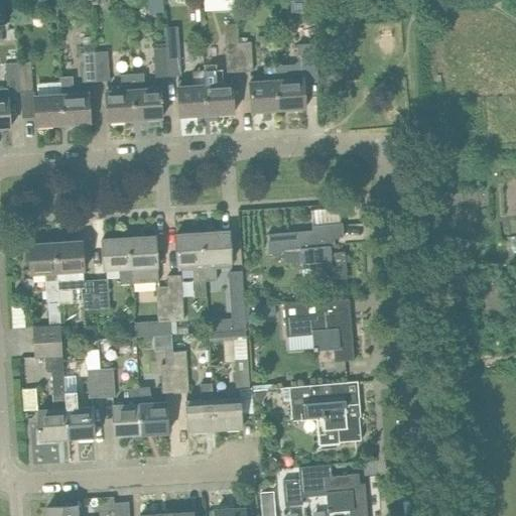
[(232,0),(221,0),(222,11),(233,10),(232,0)]
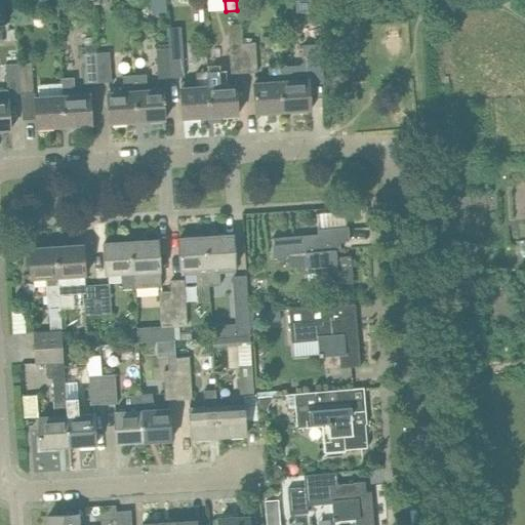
[(244,73),(242,42),(241,25),(229,25),(232,73),(244,73)]
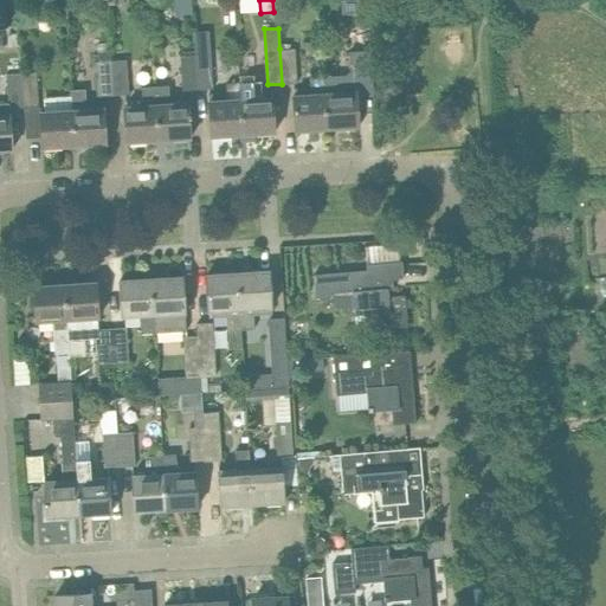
[(195,53),(198,89),(213,88),(210,31),(194,32),(195,53)]
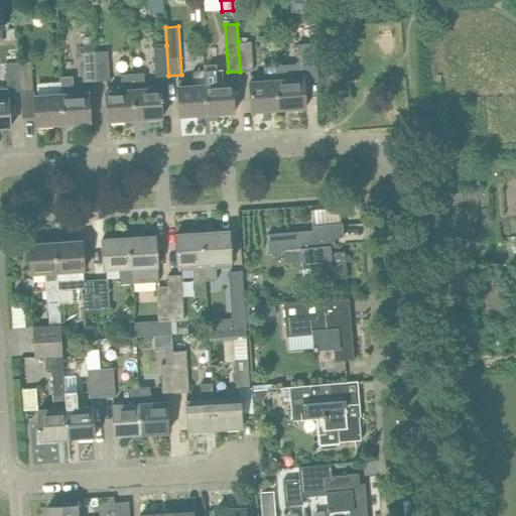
[(251,41),(238,41),(240,72),(252,71),(251,41)]
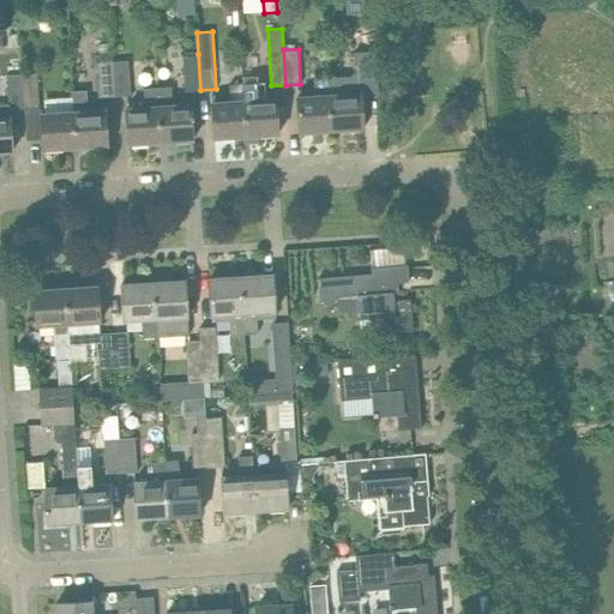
[(200,90),(198,54),(184,55),(186,90),(200,90)]
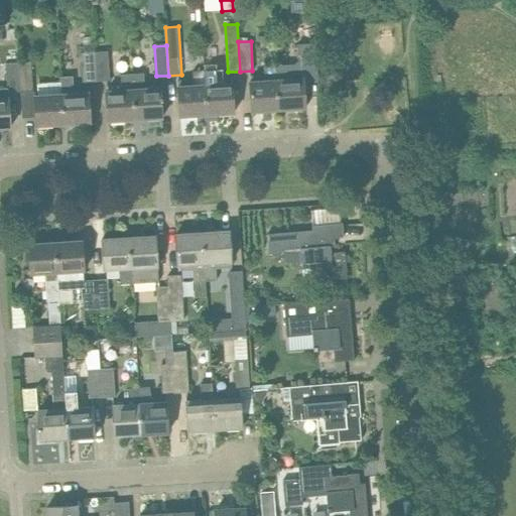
[(20,91),(18,61),(17,51),(6,52),(8,92),(20,91)]
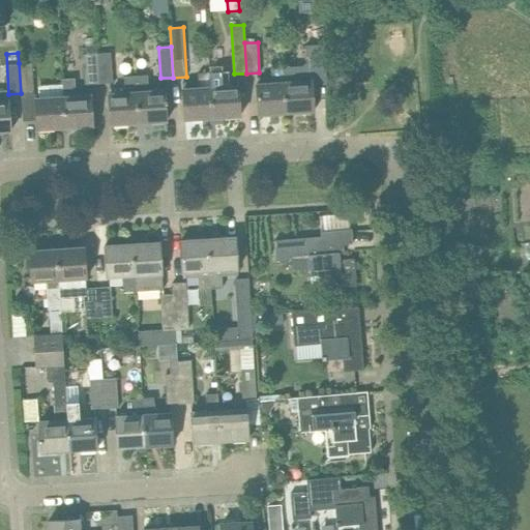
[(99,82),(97,53),(84,54),(86,83),(99,82)]
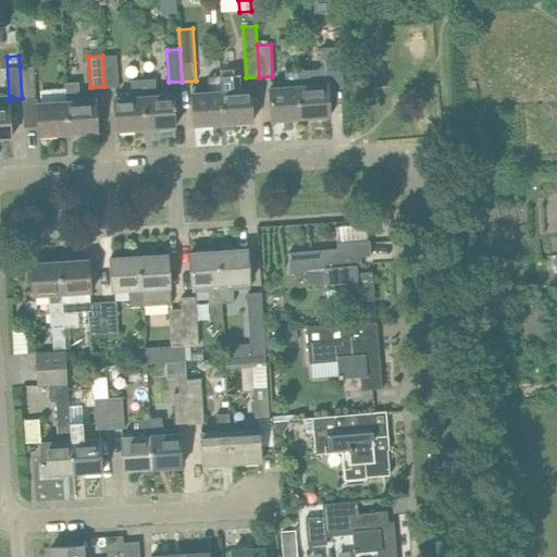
[(102,56),(104,86),(118,86),(116,56),(102,56)]
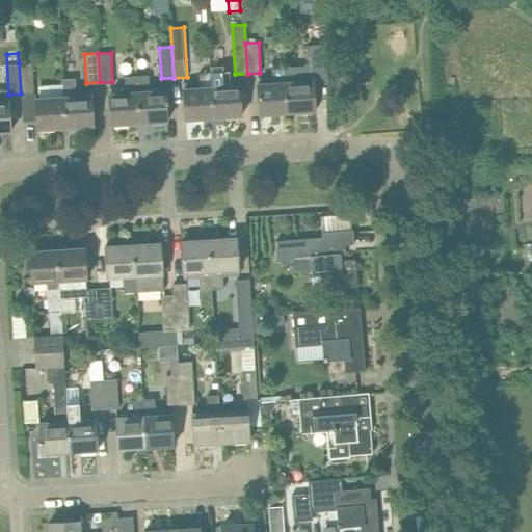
[(31,62),(19,63),(21,94),(33,94),(31,62)]
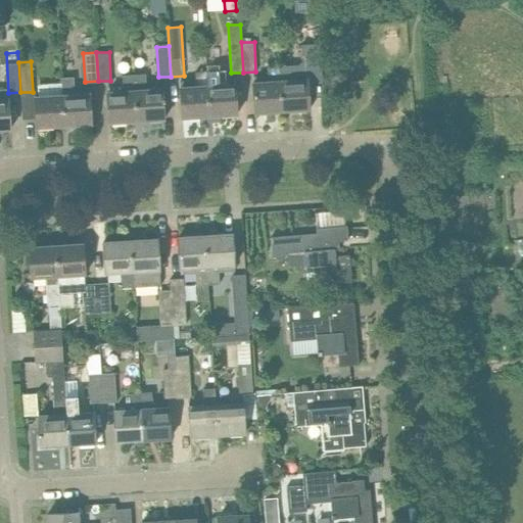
[(280,66),(283,111),(310,110),(306,72),(300,65),(280,66)]
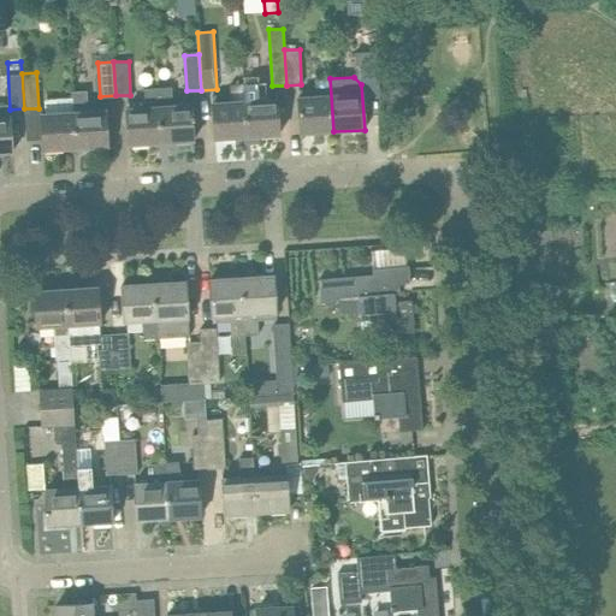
[(333,131),(330,78),(318,80),(319,96),(297,98),(300,134),(333,131)]
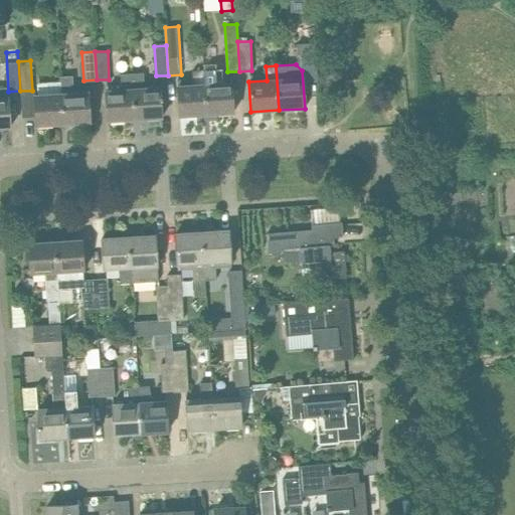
[(231,82),(216,83),(215,69),(204,70),(206,115),(233,113),(231,82)]
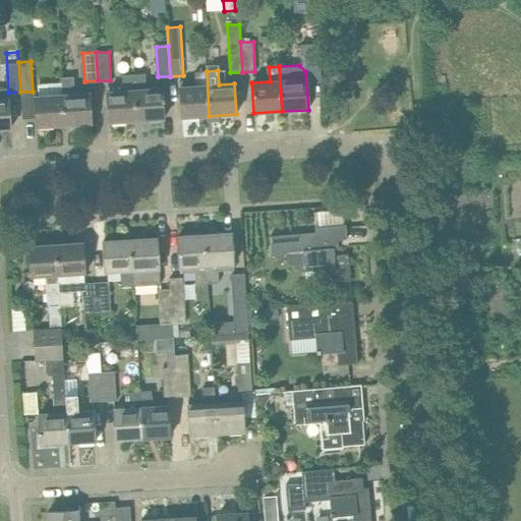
[(194,72),(194,80),(179,81),(181,118),(209,116),(207,71),(194,72)]
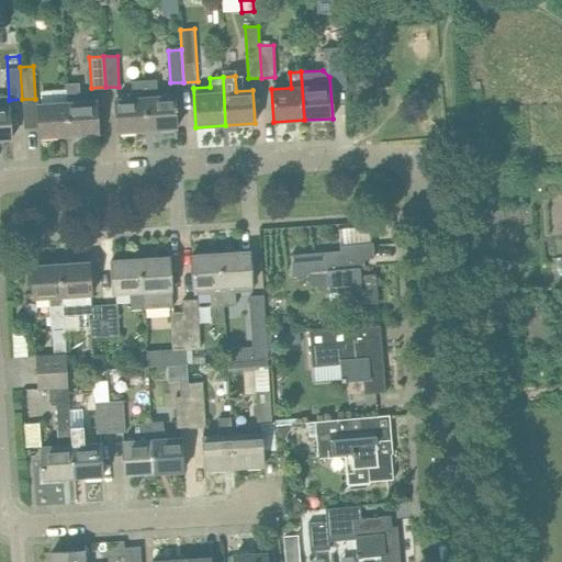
[(131,80),(132,99),(115,100),(117,132),(147,131),(143,79),(131,80)]
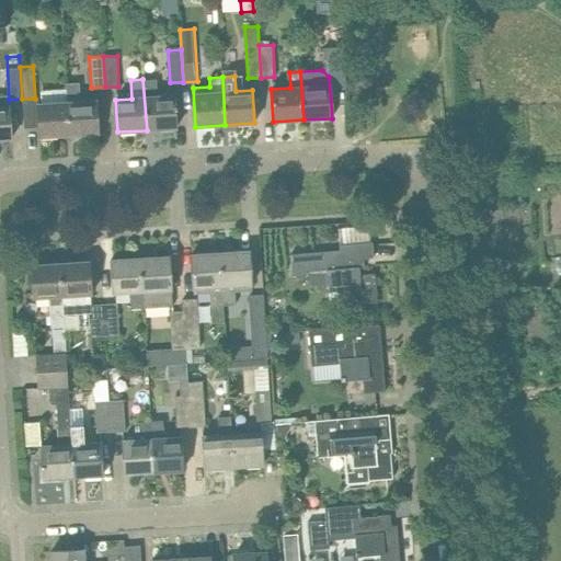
[(173,95),(157,96),(156,79),(142,79),(147,130),(175,128),(173,95)]
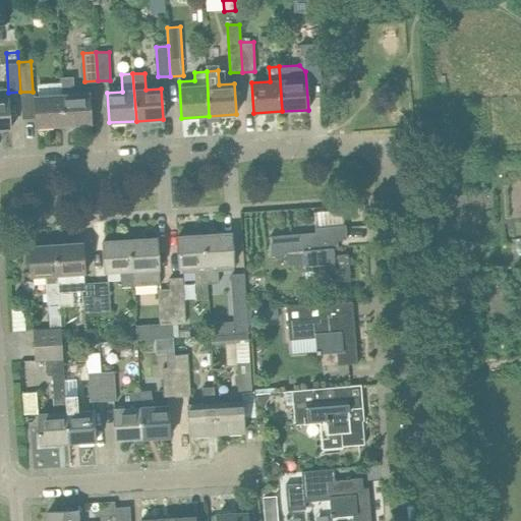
[(89,93),(74,94),(73,76),(60,76),(61,82),(64,125),(91,124),(89,93)]
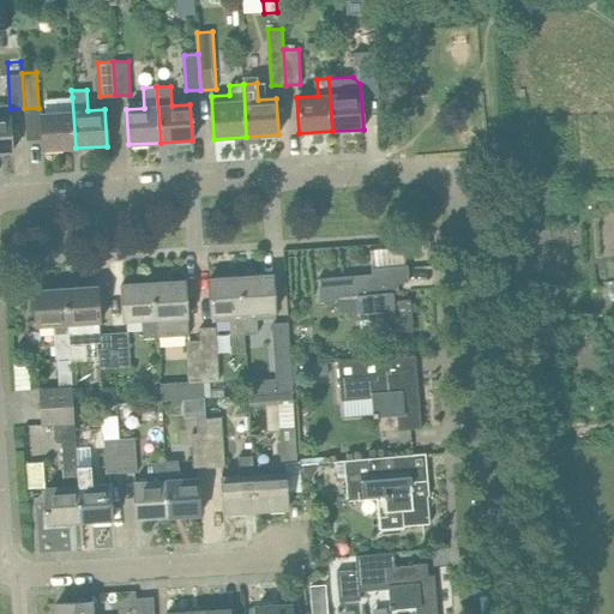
[(46,100),(46,113),(41,113),(43,150),(76,148),(72,97),(46,100)]
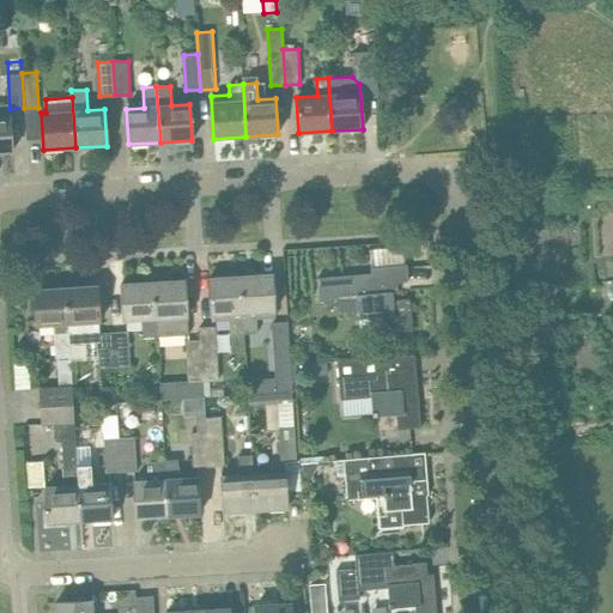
[(0,152),(12,152),(10,115),(0,115),(0,152)]
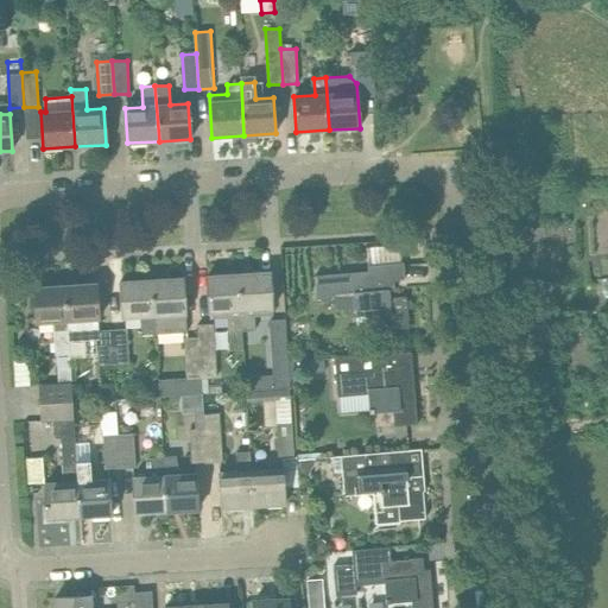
[(380,329),(385,329),(409,328),(406,296),(390,298),(390,291),(394,290),(393,280),(404,279),(403,263),(367,265),(368,271),(315,276),(316,299),(316,302),(335,301),(336,310),(356,308),(356,315),(379,314),(380,329)]
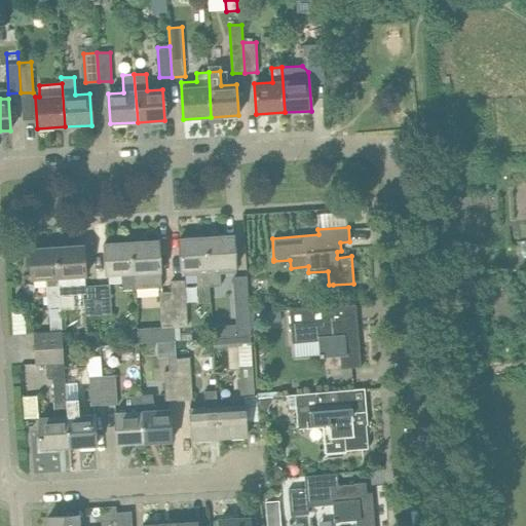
[(233,235),(207,236),(209,287),(221,286),(220,273),(235,272),(235,267),(233,235)]
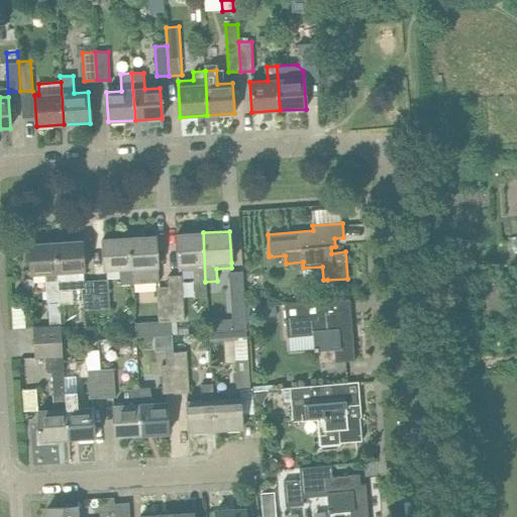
[(205,282),(203,232),(176,234),(178,266),(178,272),(194,271),(195,282),(205,282)]
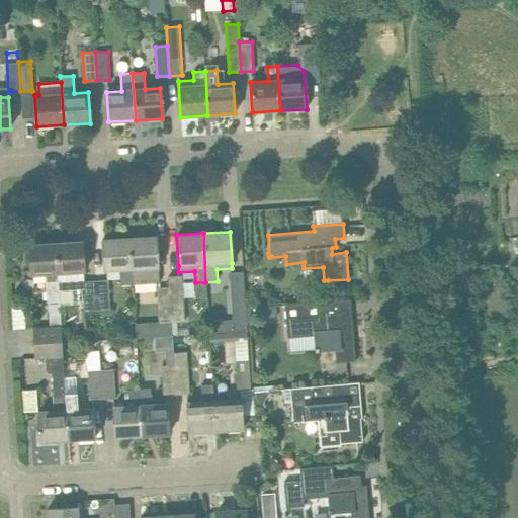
[(156,237),(128,238),(132,284),(132,285),(159,283),(156,237)]
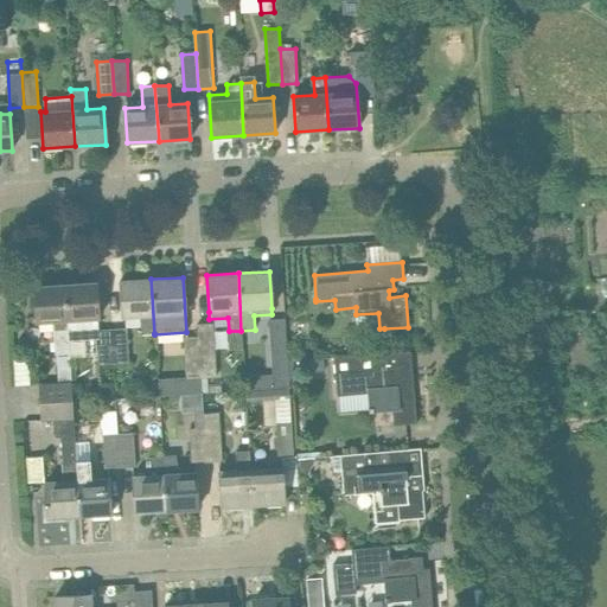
[(154,333),(151,279),(120,281),(122,318),(140,317),(141,334),(154,333)]
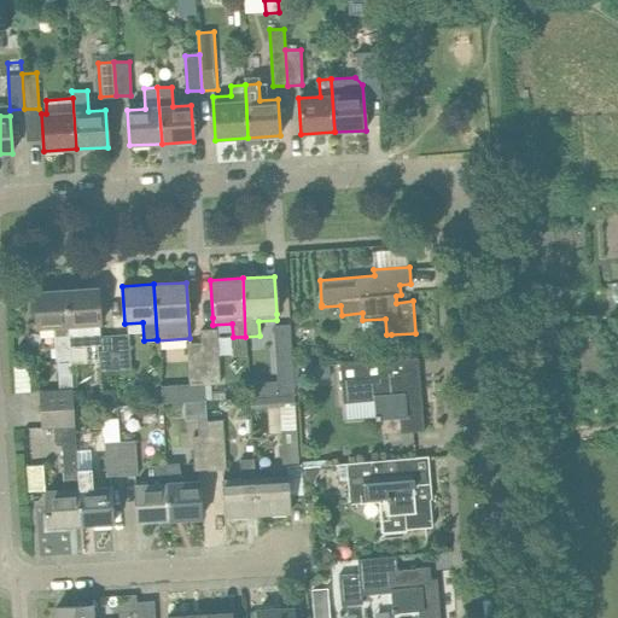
[(98,336),(98,325),(100,325),(98,287),(66,290),(69,347),(99,345),(100,371),(115,369),(114,334),(98,336)]
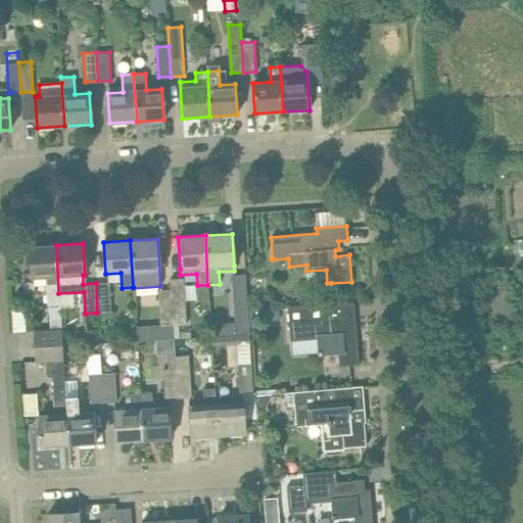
[(58,293),(56,245),(29,247),(31,278),(45,277),(47,305),(49,305),(50,331),(34,332),(35,347),(61,345),(58,293)]
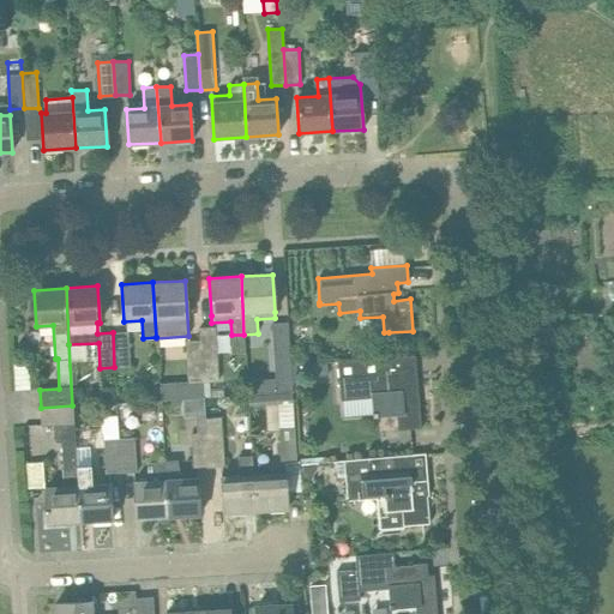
[(293,381),(289,324),(272,324),(276,383),(293,381)]
